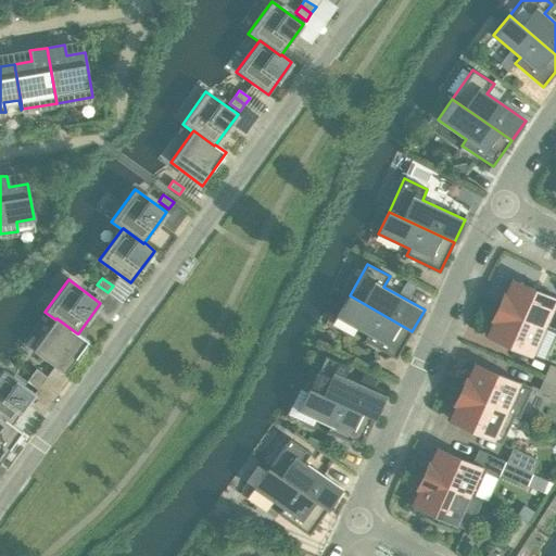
[(555,330),(555,300),(508,279),(496,306),(555,332),(555,330)]
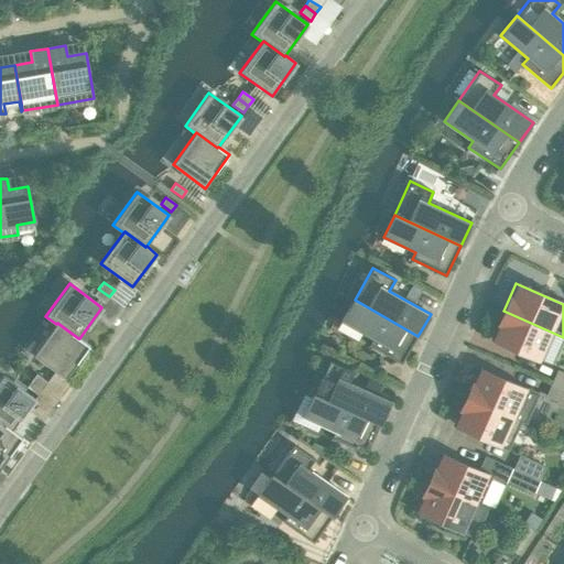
[(109,296),(98,289),(94,295),(105,303),(109,296)]
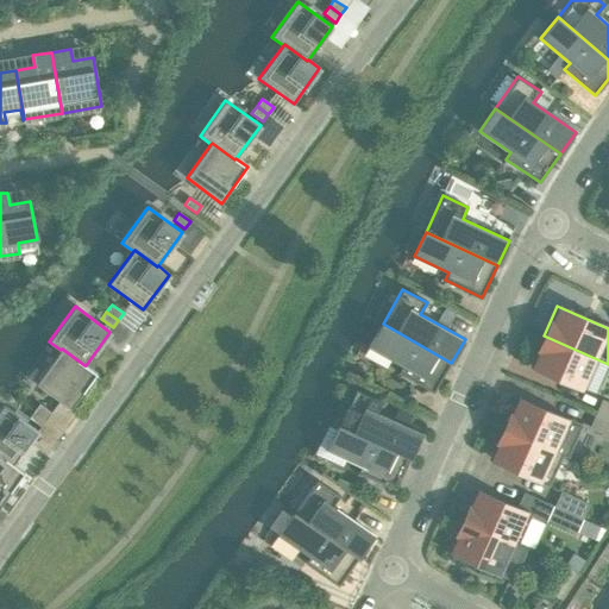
[(451,363),(383,324),(369,346),(402,366),(399,372),(433,394),(451,363)]
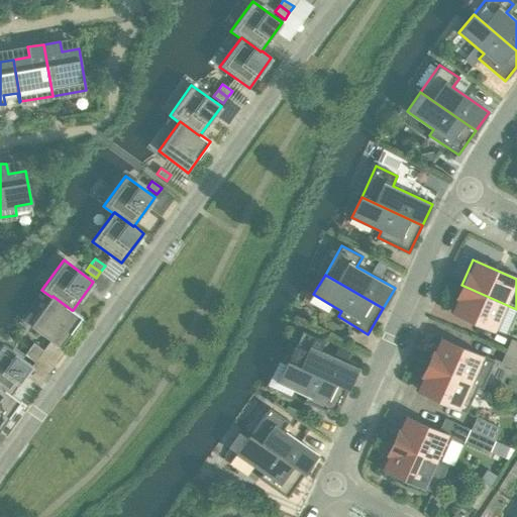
[(494,329),(505,305),(516,310),(516,309),(461,285),(450,310),(494,329)]
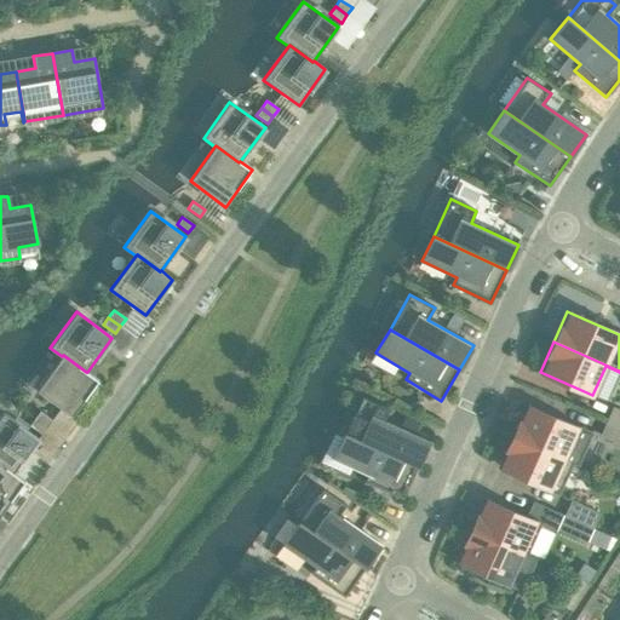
[(73,417),(98,380),(87,372),(86,372),(63,355),(62,356),(38,391),(73,417)]
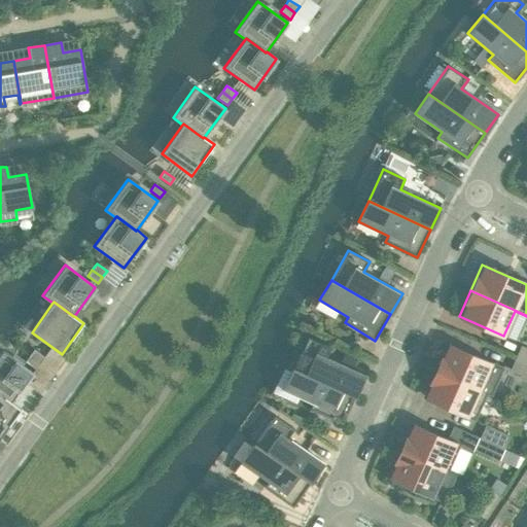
[(365,376),(325,357),(329,347),(308,337),(293,367),(355,396),(365,376)]
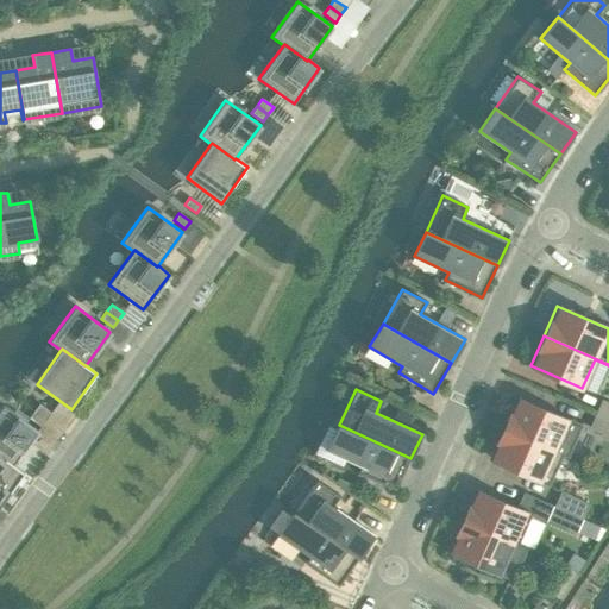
[(581,427),(516,399),(503,428),(567,457),(581,427)]
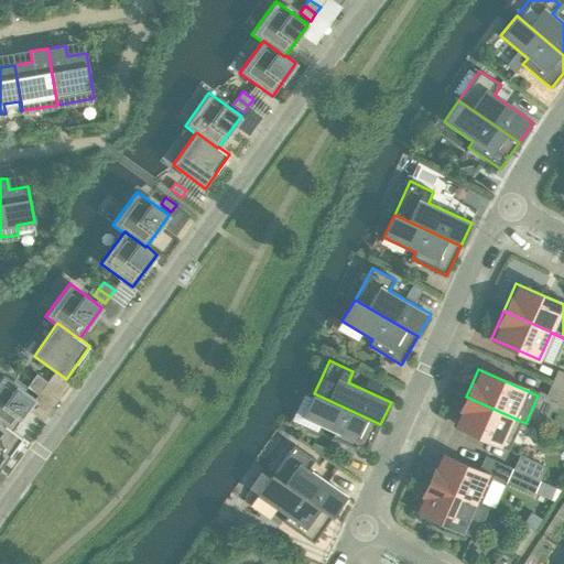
[(563,388),(563,373),(557,370),(552,383),(563,388)]
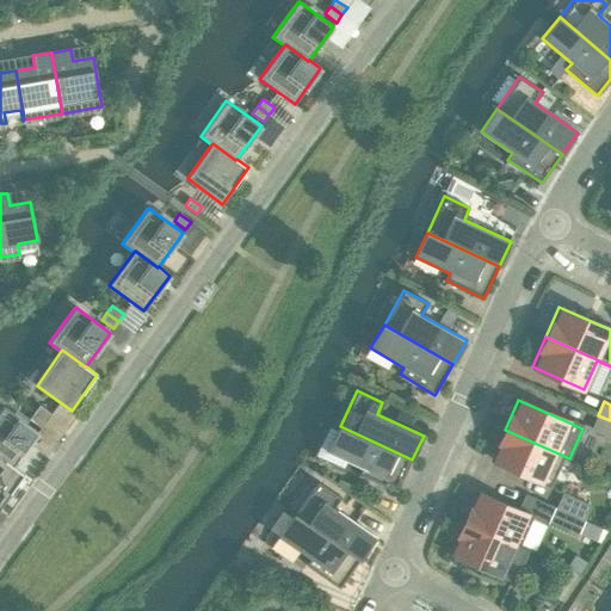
[(51,414),(39,405),(35,412),(47,421),(51,414)]
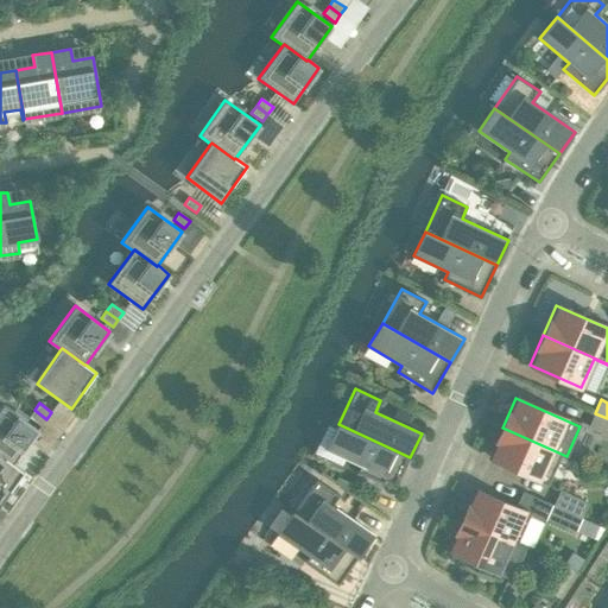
[(0,455),(13,464),(13,463),(38,430),(2,405),(0,409),(0,455)]
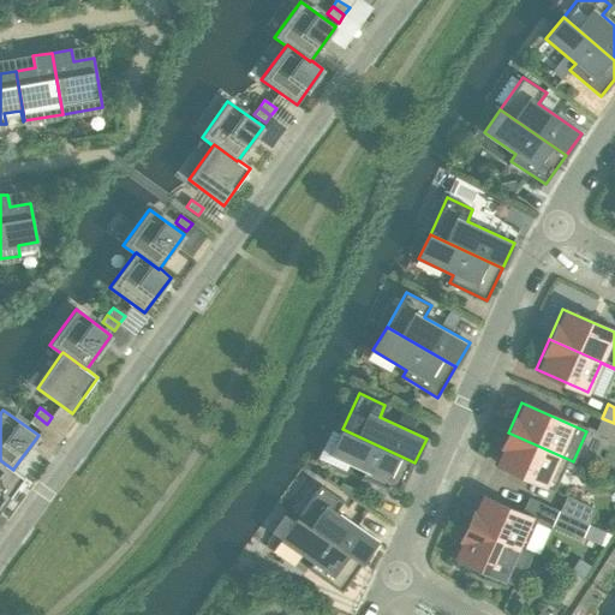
[(47,424),(35,415),(29,423),(41,431),(47,424)]
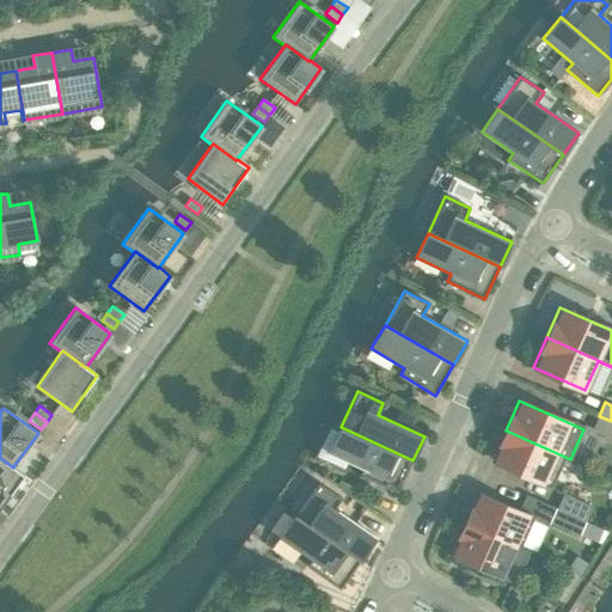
[(611,438),(611,421),(599,416),(593,429),(611,438)]
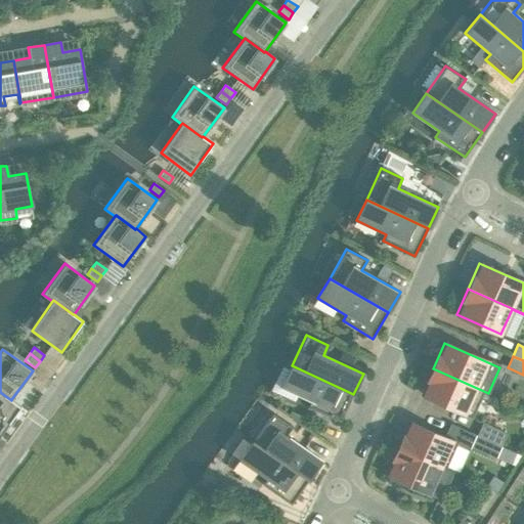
[(353,394),(292,365),(281,387),(311,400),(308,407),(340,422),(353,394)]
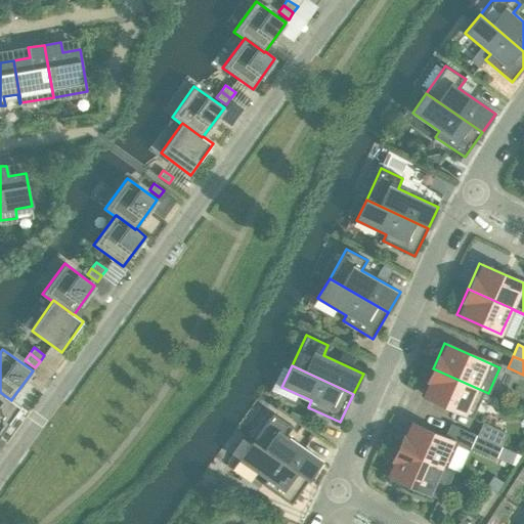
[(488,393),(433,368),(421,393),(466,413),(476,389),(483,391),(487,393),(488,393)]
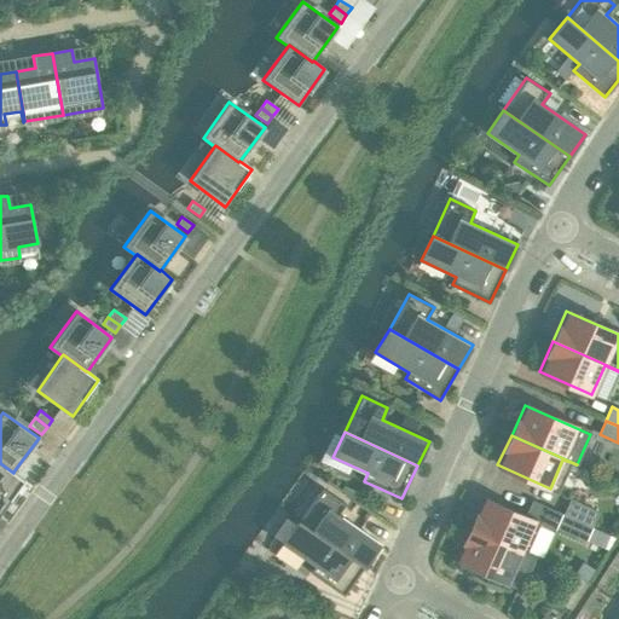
[(0,514),(25,480),(13,472),(13,473),(0,463),(0,514)]
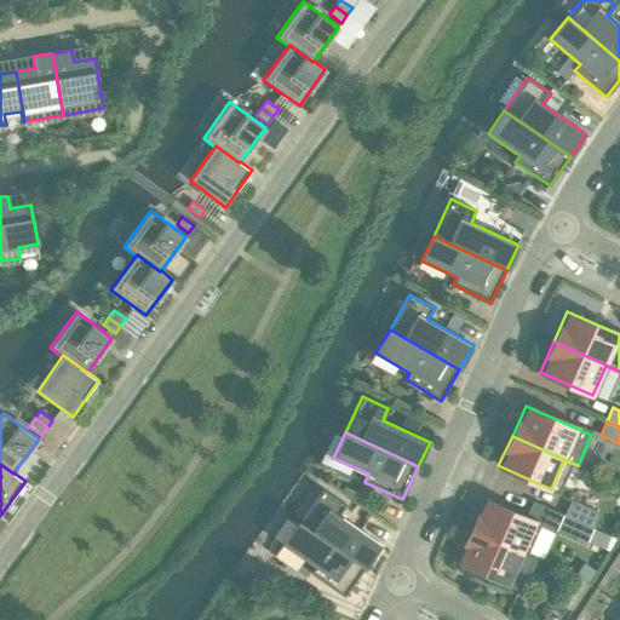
[(382,545),(338,515),(345,505),(322,488),(299,522),(365,568),(382,545)]
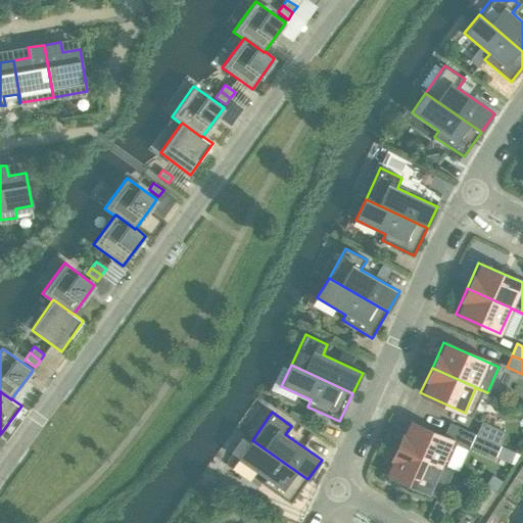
[(452,441),(408,421),(396,446),(452,471),(453,470),(441,465),(452,441)]
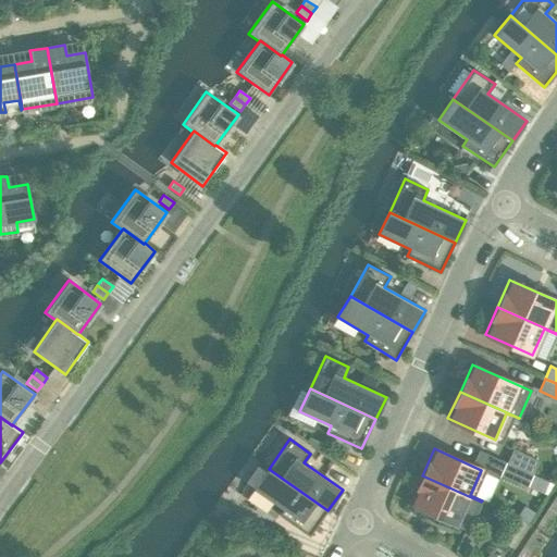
[(539,461),(514,450),(508,462),(533,473),(539,461)]
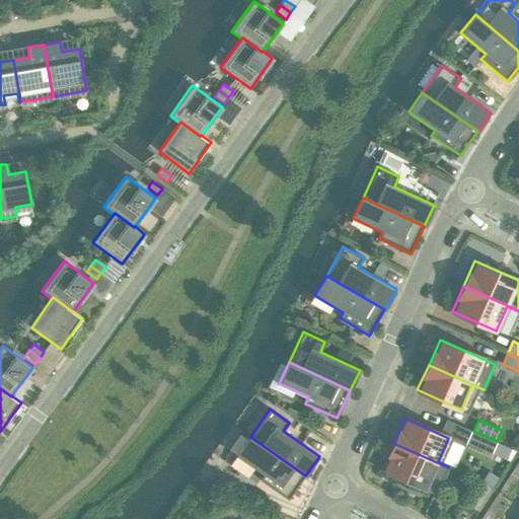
[(497,441),(473,431),(467,443),(491,453),(497,441)]
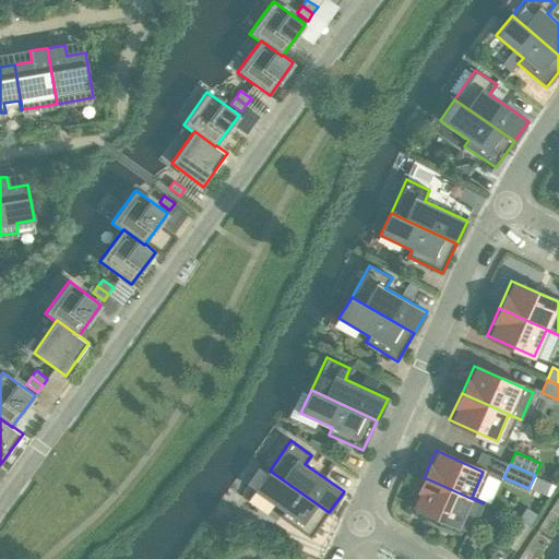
[(329,512),(270,471),(256,490),(284,511),(280,516),(311,538),(329,512)]
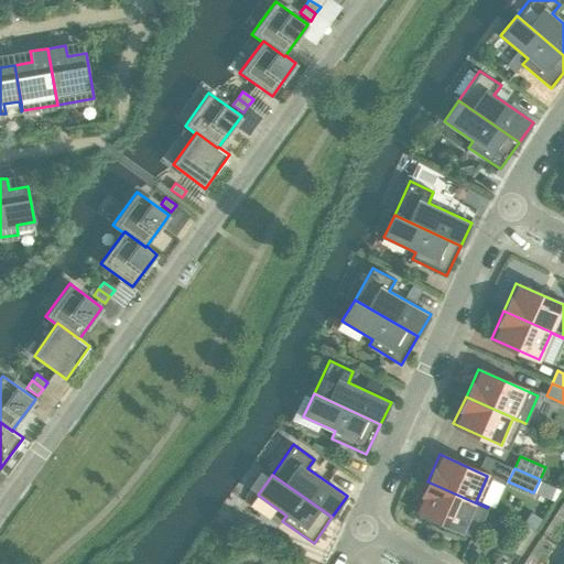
[(487,508),(427,481),(415,509),(475,535),(487,508)]
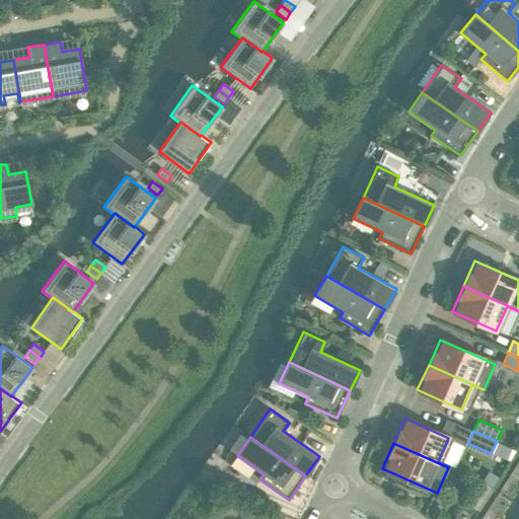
[(509,493),(518,478),(511,473),(501,488),(509,493)]
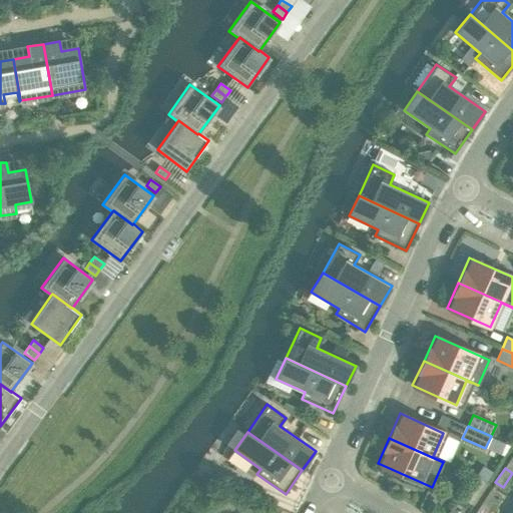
[(473,505),(487,484),(476,477),(462,498),(473,505)]
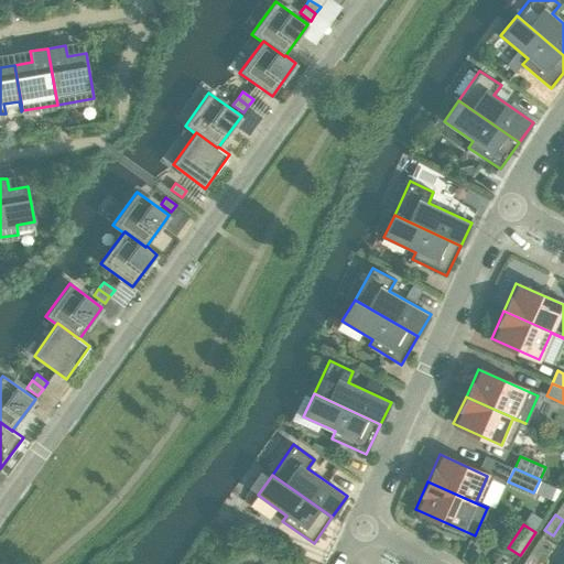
[(538,560),(548,544),(539,539),(529,554),(538,560)]
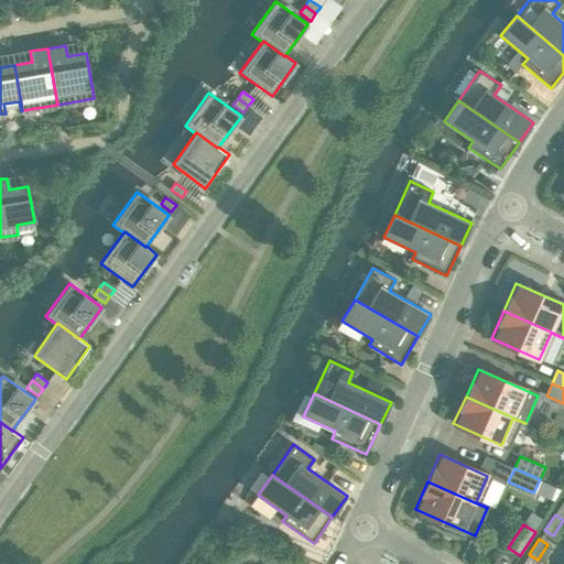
[(534,563),(538,560),(529,554),(522,563),(534,563)]
